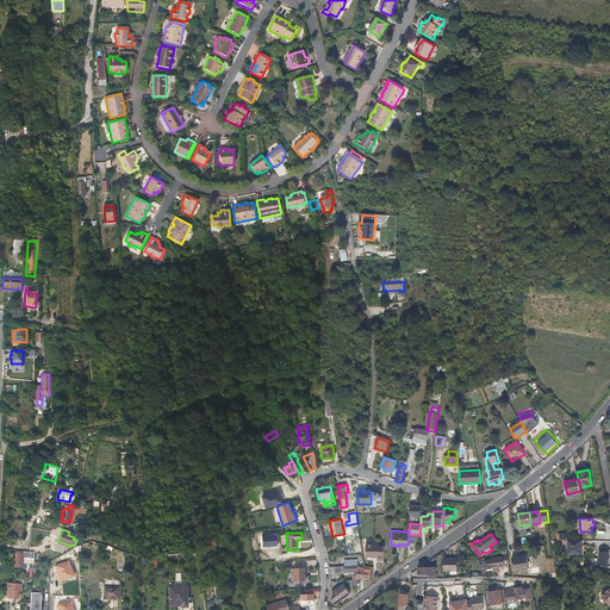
[(582,540),(568,540),(568,554),(582,554),(582,540)]
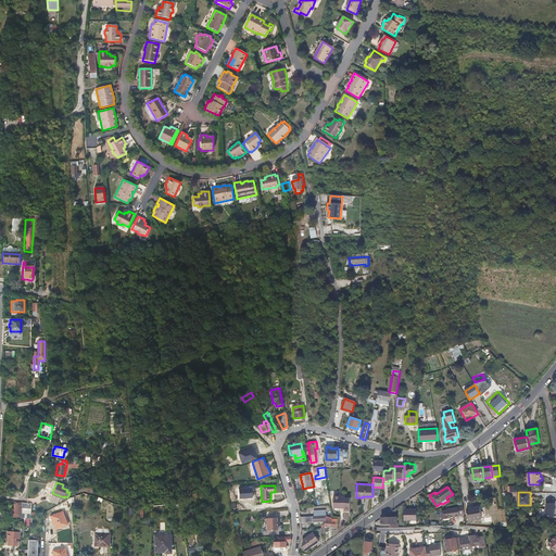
[(345,494),(341,494),(333,494),(332,506),(344,507),(344,509),(350,510),(351,497),(345,497),(345,494)]
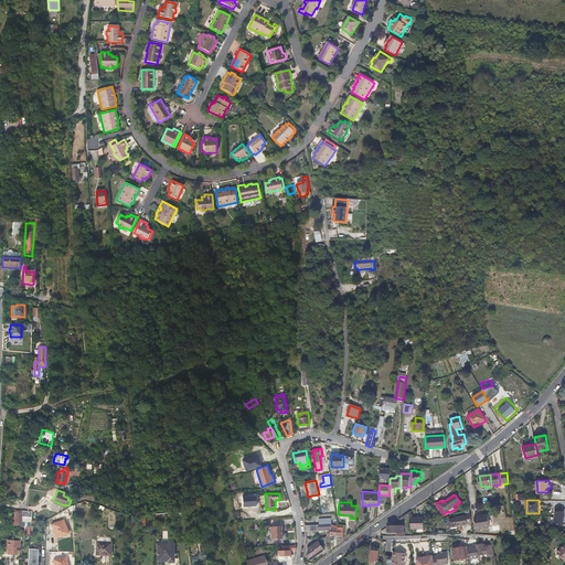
[(564,511),(555,511),(555,516),(555,525),(564,525),(564,511)]
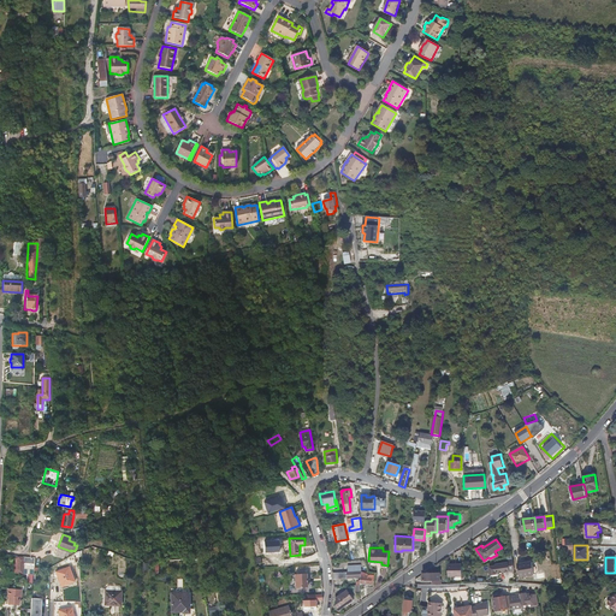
[(497,573),(515,570),(513,560),(508,560),(508,562),(496,564),(496,566),(490,567),(491,575),(498,574),(497,573)]
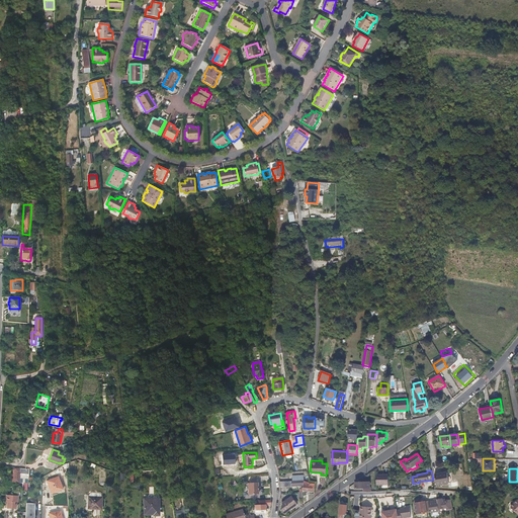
[(439,473),(441,484),(449,483),(448,471),(443,472),(443,473),(441,473),(441,472),(439,473)]
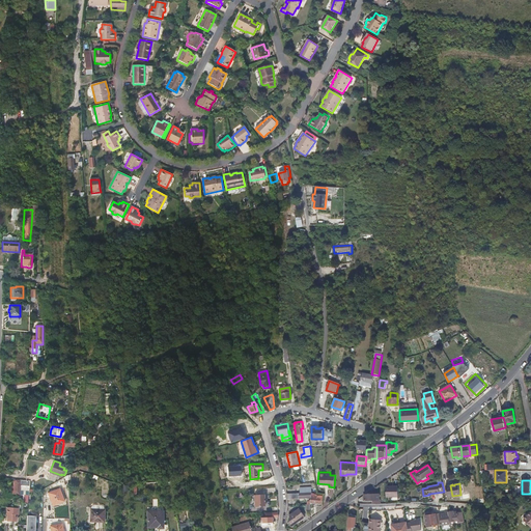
[(386,486),(386,497),(398,497),(397,486),(386,486)]
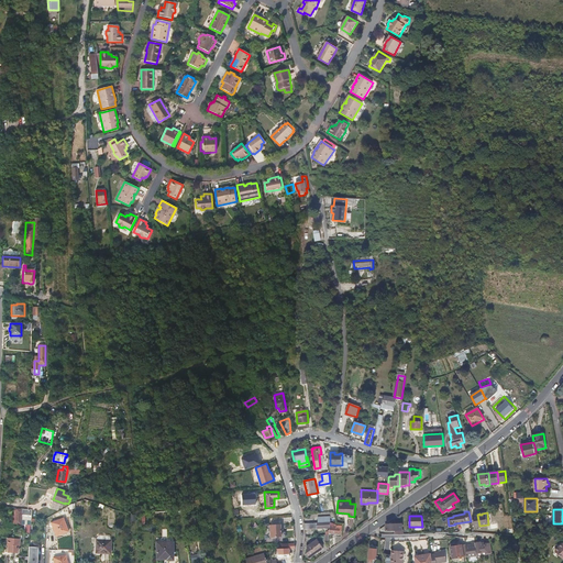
[(64,517),(52,521),(57,534),(69,529),(64,517)]
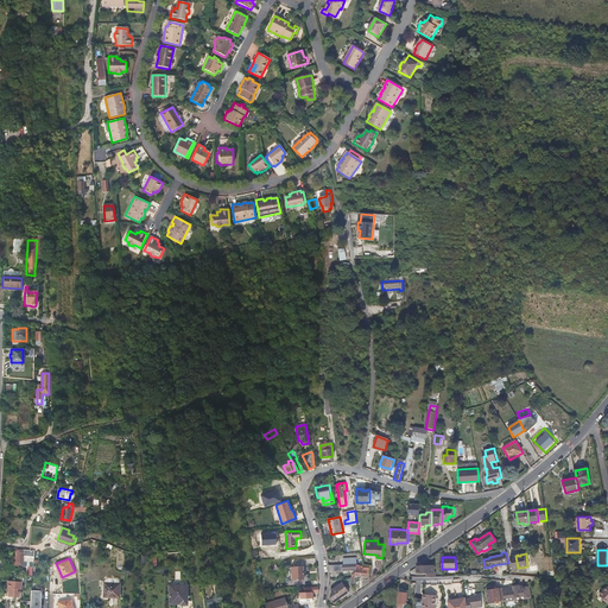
[(303,564),(291,565),(291,580),(303,578),(303,564)]
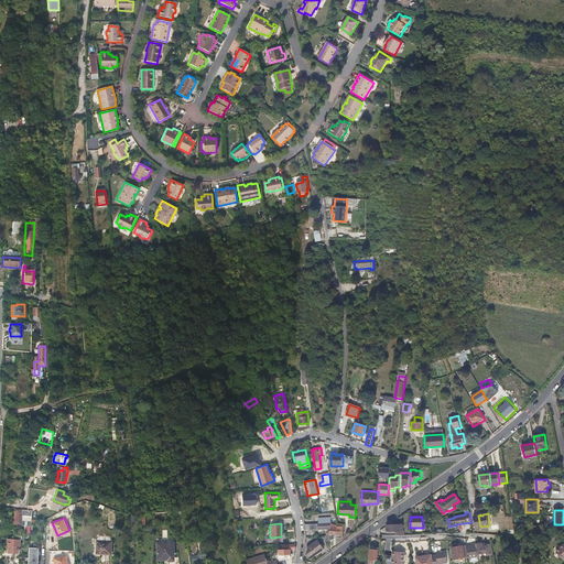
[(397,531),(397,534),(399,534),(399,524),(389,524),(388,525),(388,527),(387,527),(387,531),(397,531)]
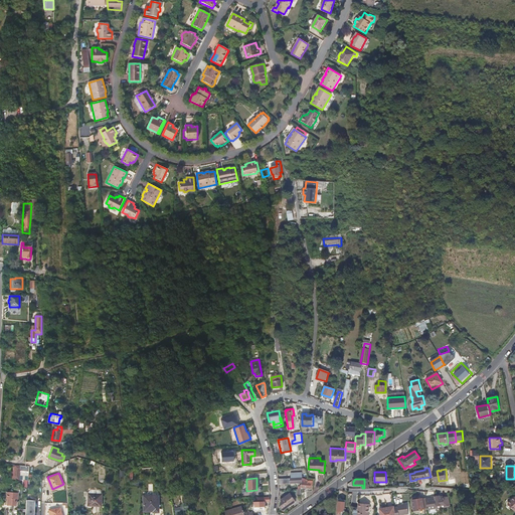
[(310,481),(302,480),(302,482),(302,486),(302,487),(312,488),(312,483),(310,483),(310,481)]
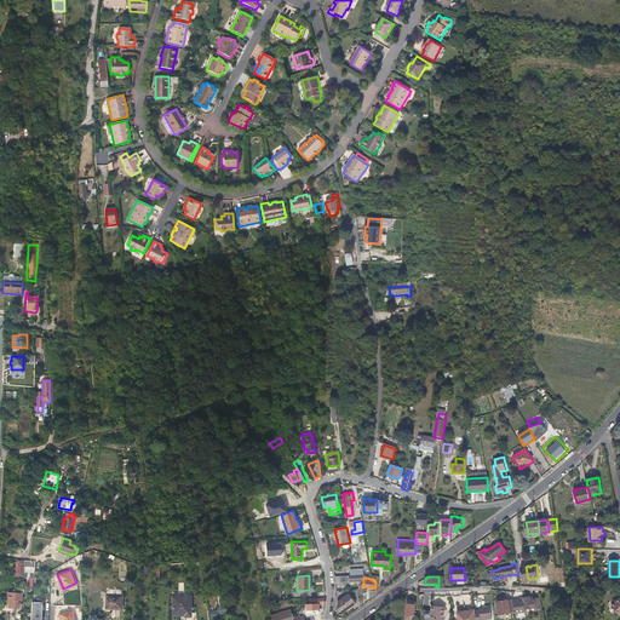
[(22,593),(9,592),(7,600),(9,600),(7,608),(15,608),(21,608),(22,593)]
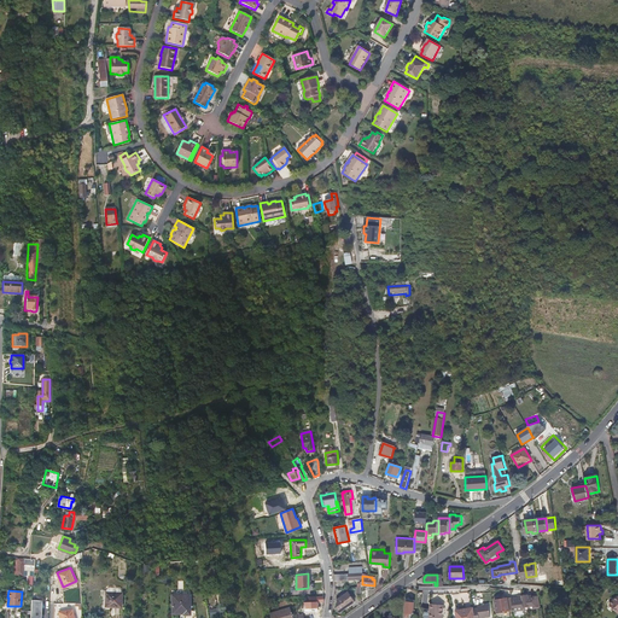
[(121,593),(108,593),(106,593),(106,606),(122,607),(122,593),(121,593)]
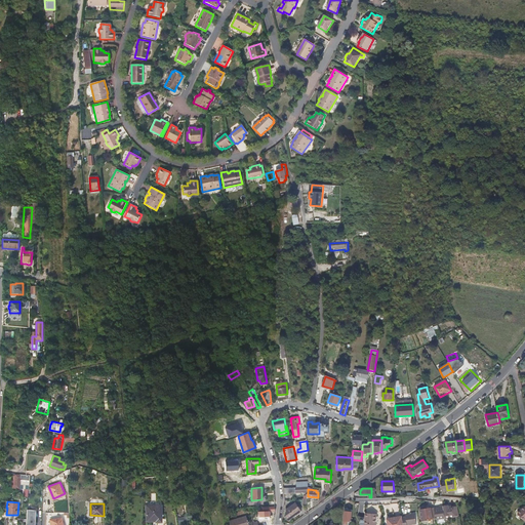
[(161,506),(147,505),(147,521),(156,521),(156,522),(161,522),(161,506)]
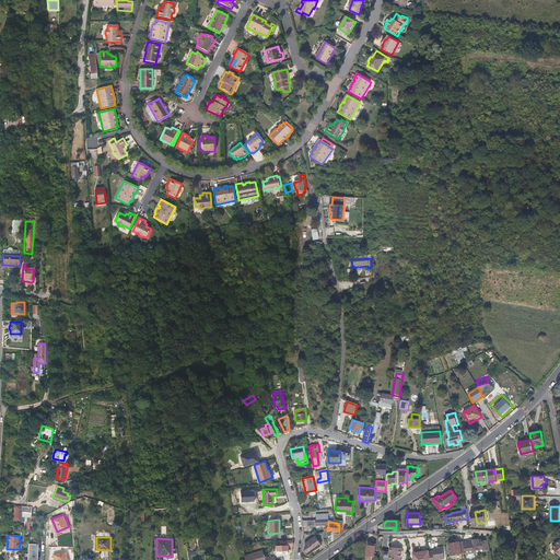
[(465,552),(465,553),(475,552),(475,549),(473,539),(469,540),(469,543),(463,543),(464,545),(465,552)]
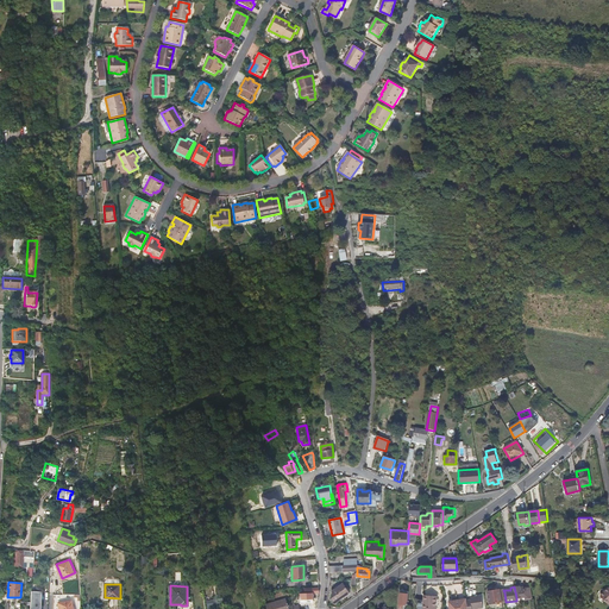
[(528,598),(526,586),(521,588),(521,586),(515,586),(514,586),(516,597),(525,597),(525,598),(528,598)]
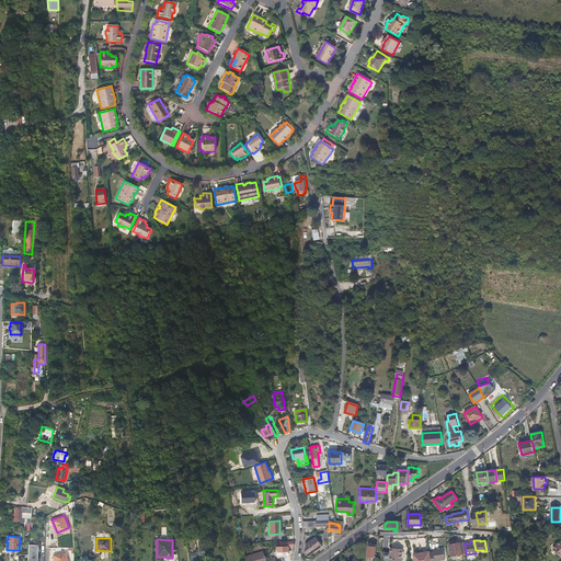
[(285,546),(294,546),(293,541),(281,541),(281,546),(282,554),(285,556),(284,550),(285,550),(285,546)]
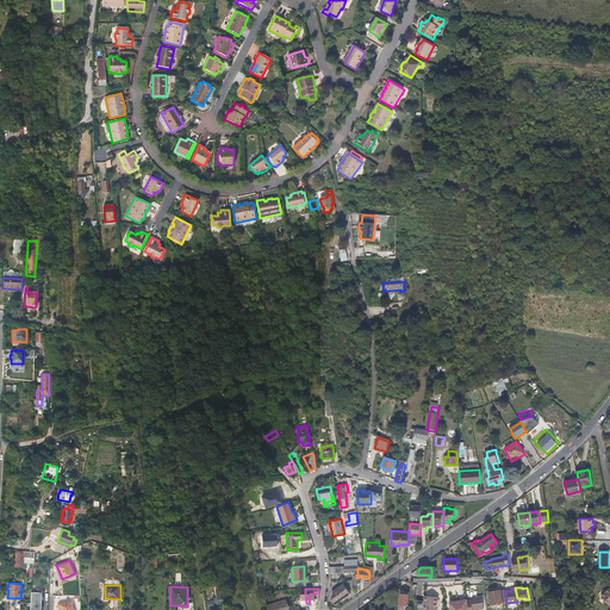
[(332,599),(336,604),(347,596),(343,591),(342,592),(338,589),(337,590),(335,591),(332,592),(334,597),(332,599)]
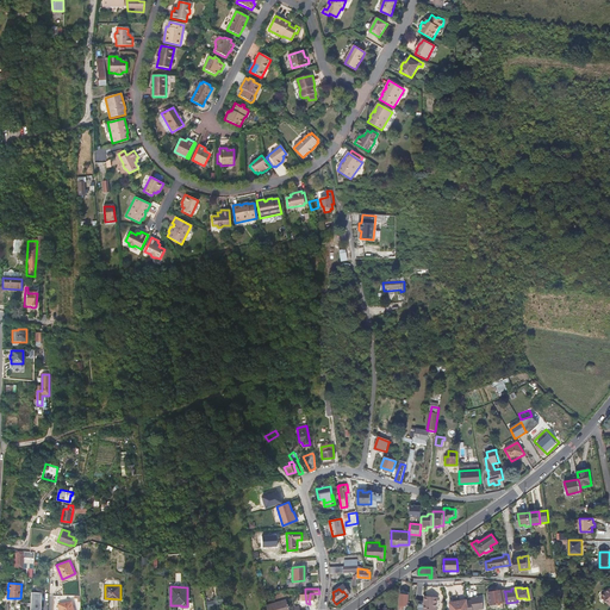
[(506,602),(505,593),(504,591),(504,590),(497,591),(495,591),(489,592),(490,598),(489,598),(489,602),(491,602),(491,604),(506,602)]
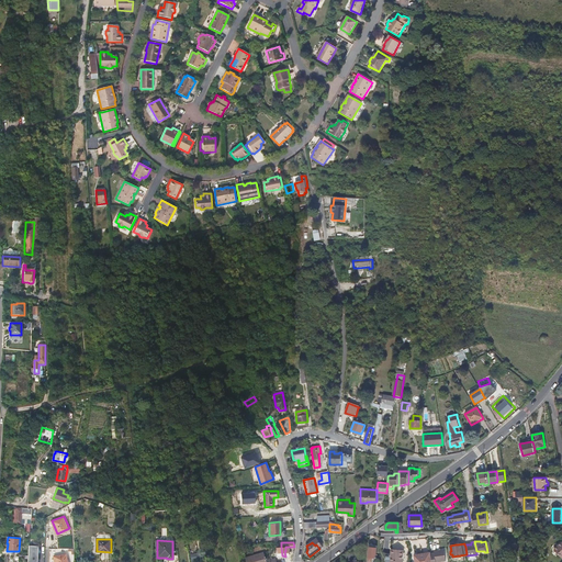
[(41,561),(42,546),(29,546),(27,561),(41,561)]
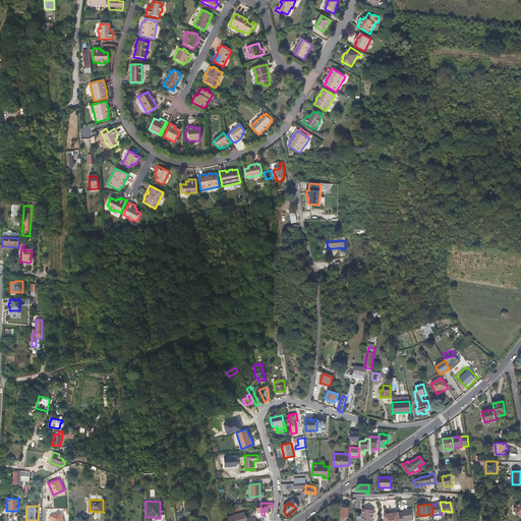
[(349,508),(342,507),(341,520),(345,520),(345,517),(349,517),(349,508)]
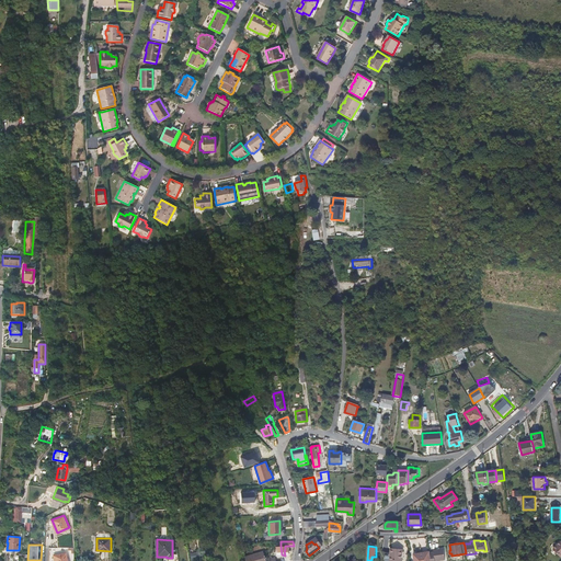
[(401,560),(403,548),(391,547),(389,560),(401,560)]
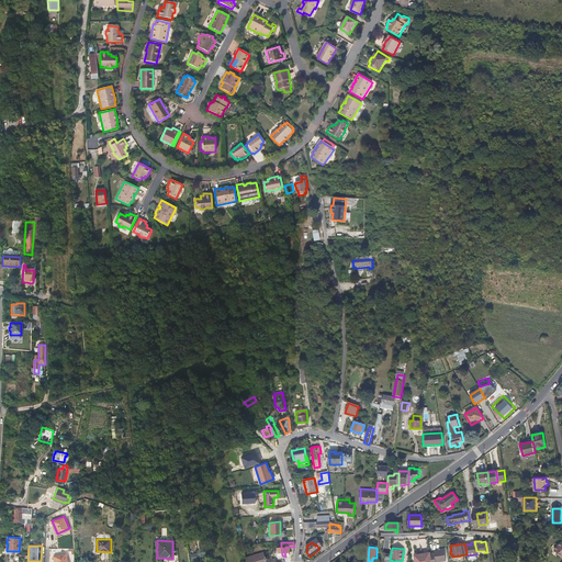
[(440,560),(439,549),(435,550),(435,551),(430,552),(431,561),(436,561),(440,560)]
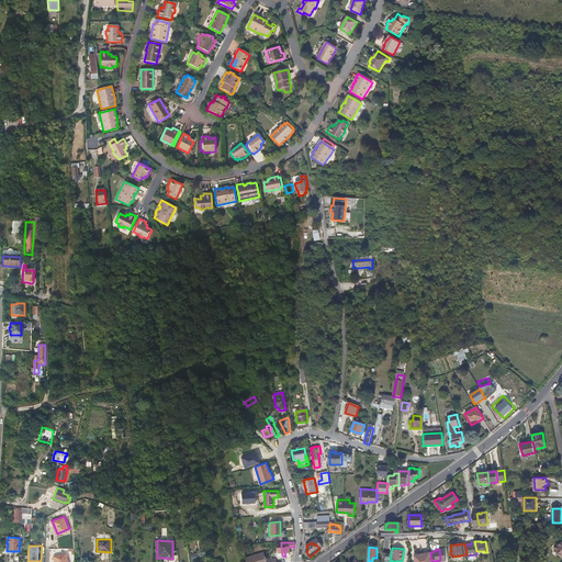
[(431,561),(430,552),(430,551),(416,553),(417,561),(415,561),(414,561),(431,561)]
